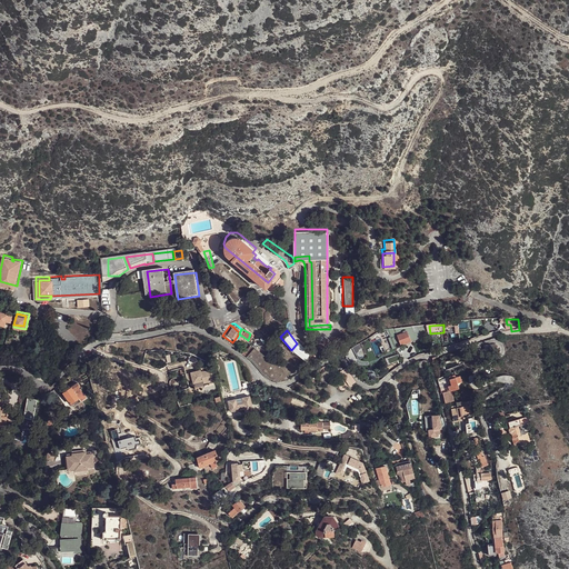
[(416,335),(415,330),(408,332),(411,340),(411,341),(417,339),(416,335)]
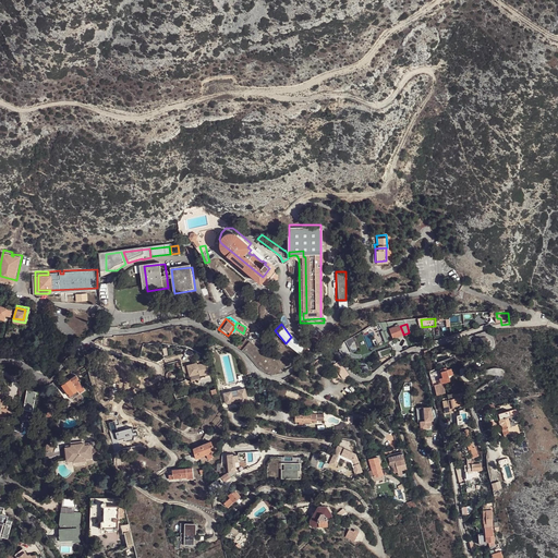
[(403,334),(400,326),(390,329),(393,337),(403,334)]
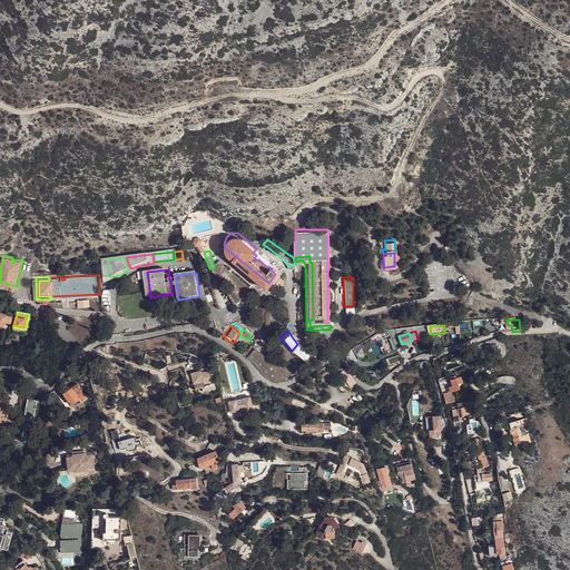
[(292,351),(296,355),(302,349),(297,344),(292,351)]
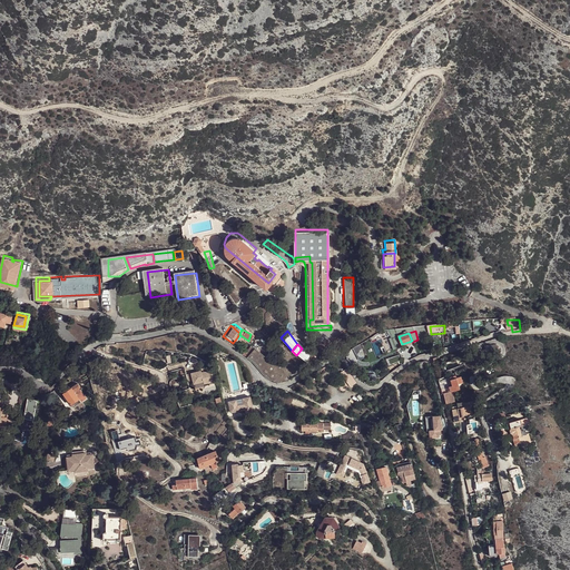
[(302,349),(296,355),(300,360),(306,354),(302,349)]
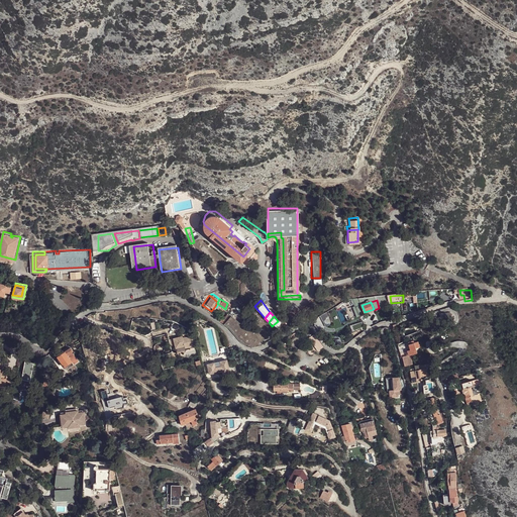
[(363,319),(354,324),(357,329),(366,324),(363,319)]
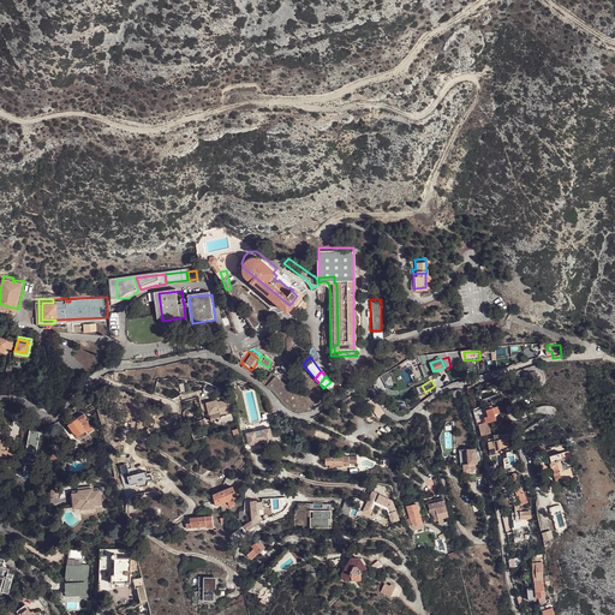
[(285,389),(274,381),(272,384),(282,392),(285,389)]
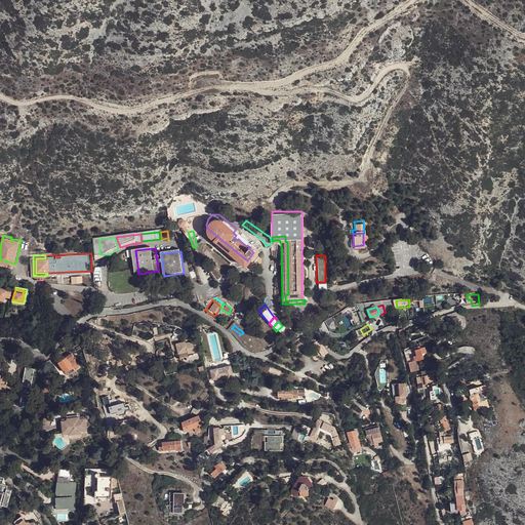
[(239,336),(241,334),(232,328),(230,330),(230,331),(238,337),(239,336)]
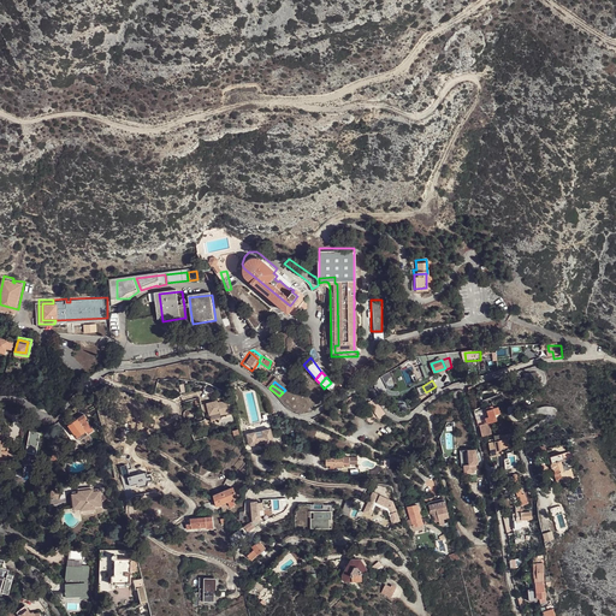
[(295,394),(301,406),(311,402),(304,389),(295,394)]
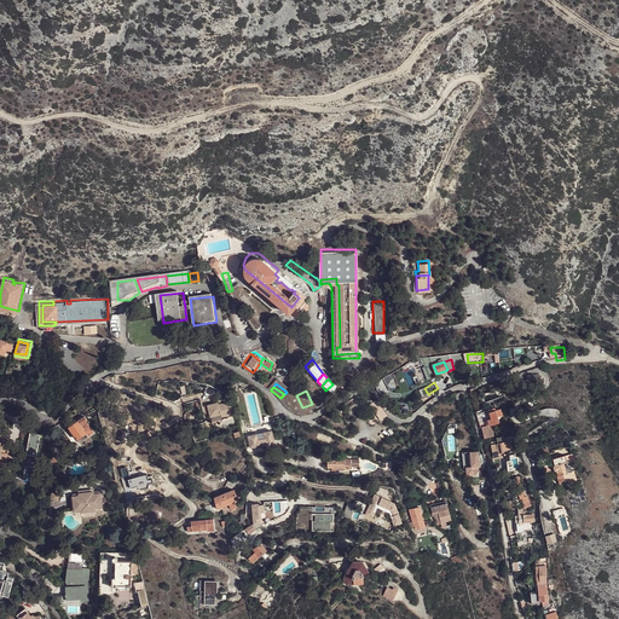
[(468,398),(466,391),(458,392),(455,394),(457,401),(468,398)]
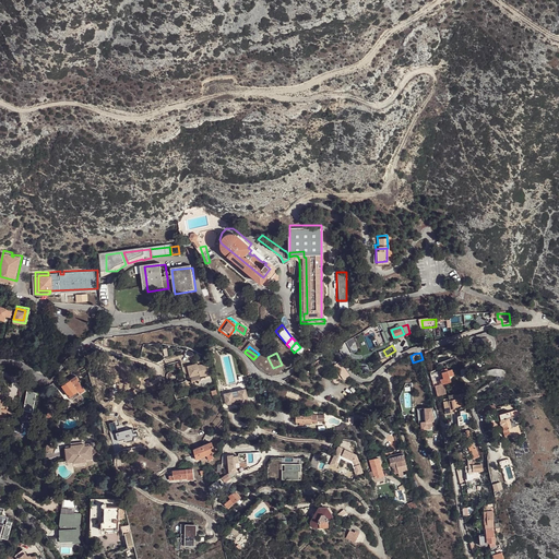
[(198,360),(188,363),(191,373),(200,371),(201,373),(212,370),(209,359),(198,361),(198,360)]
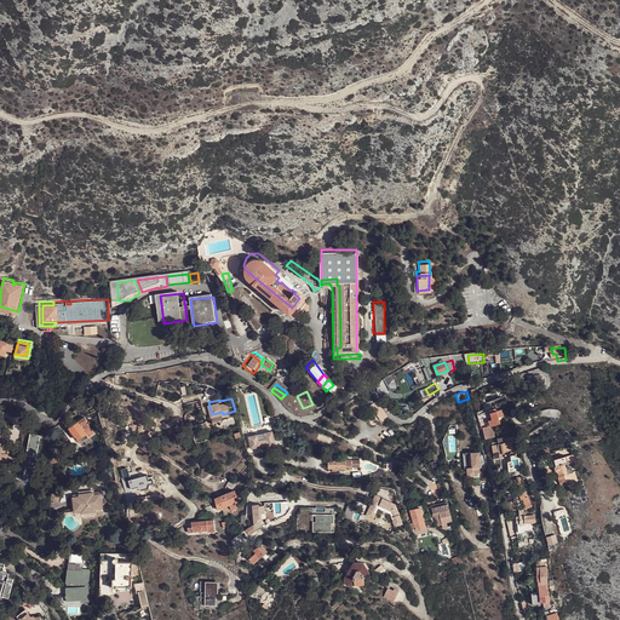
[(380,407),(375,409),(385,423),(389,419),(380,407)]
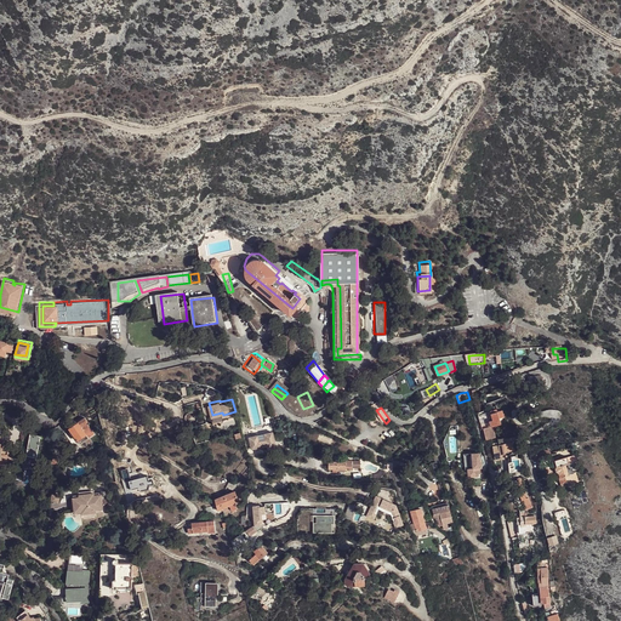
[(490,423),(491,428),(494,428),(502,427),(501,420),(506,419),(503,412),(491,415),(494,422),(490,423)]
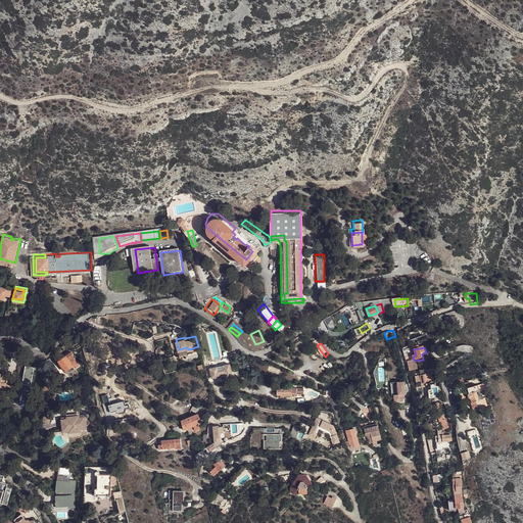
[(66,354),(59,359),(66,370),(78,362),(74,355),(76,354),(73,350),(66,354)]
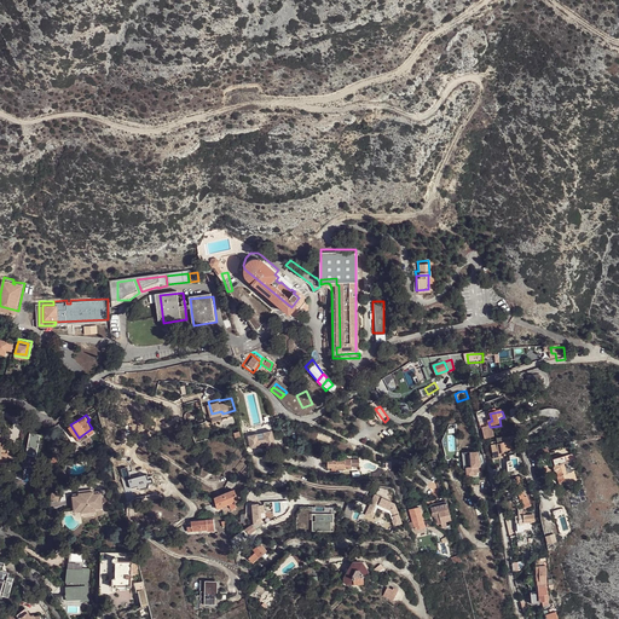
[(267,422),(248,426),(253,445),(264,443),(265,447),(272,445),(267,422)]
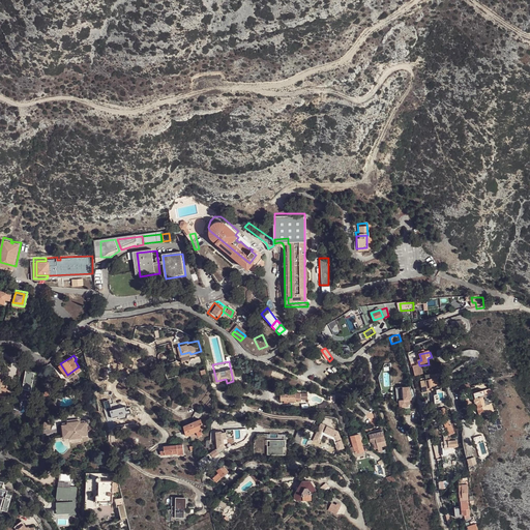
[(419,365),(413,366),(416,377),(423,375),(421,365),(419,365)]
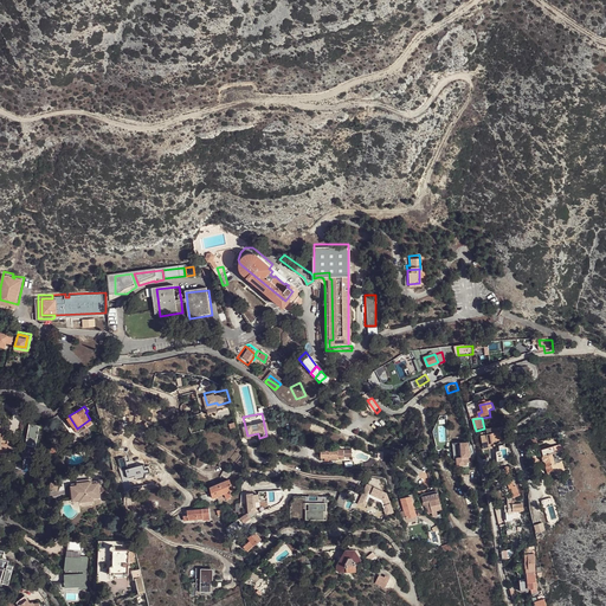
[(25,446),(38,447),(40,425),(27,425),(25,446)]
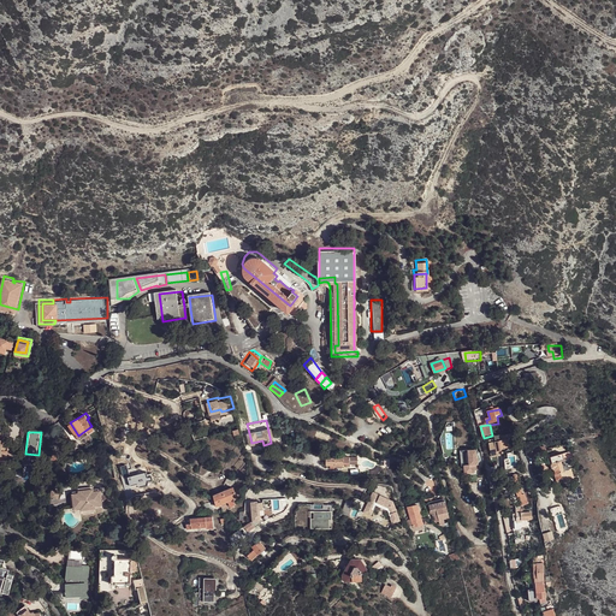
[(1,451),(1,452),(13,451),(13,437),(6,438),(7,436),(0,436),(1,451)]
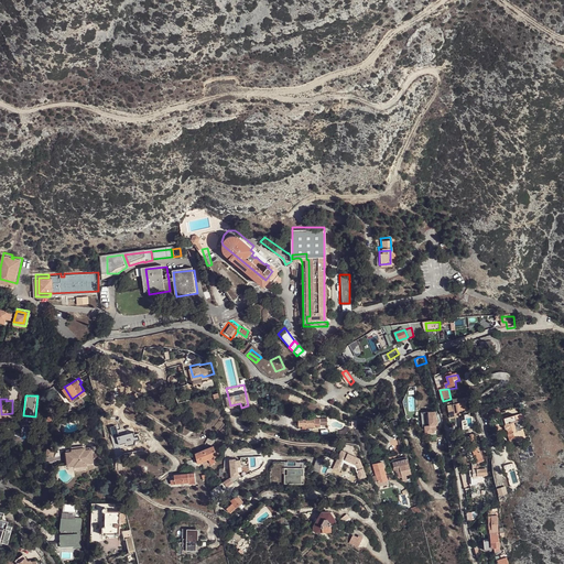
[(457,413),(455,403),(451,404),(453,416),(461,415),(459,412),(457,413)]
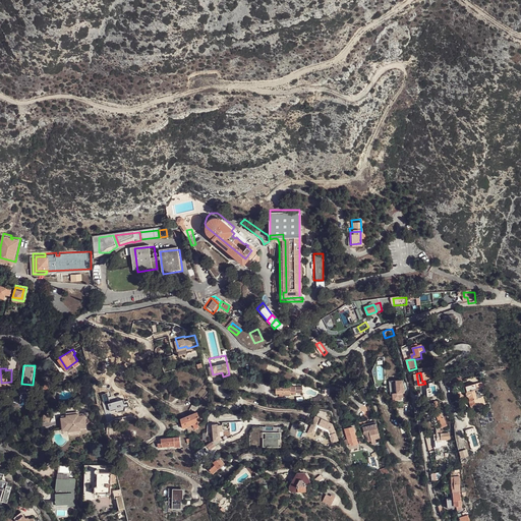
[(78,386),(79,391),(83,390),(83,387),(87,386),(85,381),(81,382),(81,384),(78,386)]
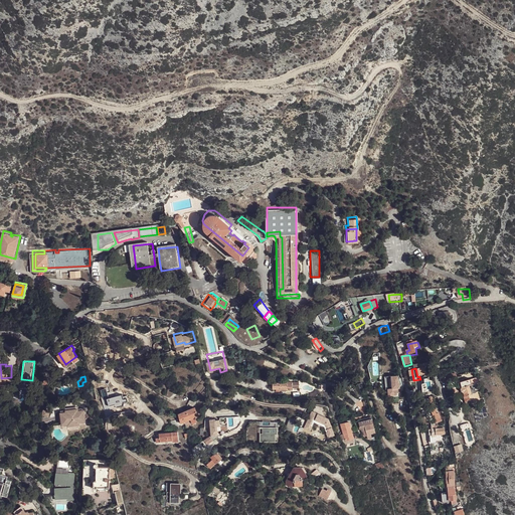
[(397,390),(400,390),(399,377),(392,378),(393,390),(387,391),(387,397),(397,397),(397,390)]
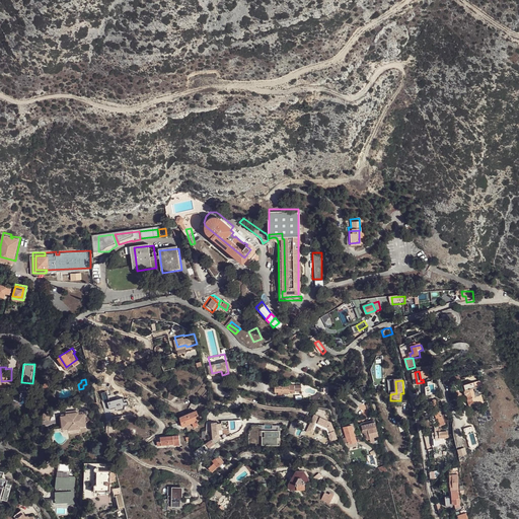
[(289,385),(275,385),(275,392),(278,392),(278,394),(282,394),(282,392),(289,392),(290,392),(290,390),(301,390),(301,385),(294,385),(294,384),(289,384),(289,385)]
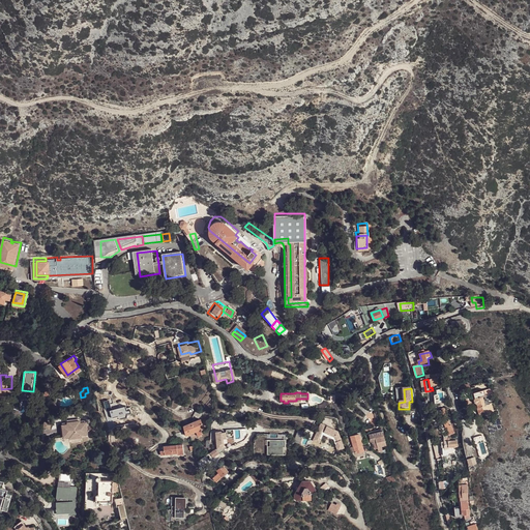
[(476,394),(476,399),(475,400),(475,402),(475,403),(476,404),(478,404),(479,409),(488,407),(484,398),(483,392),(476,394)]
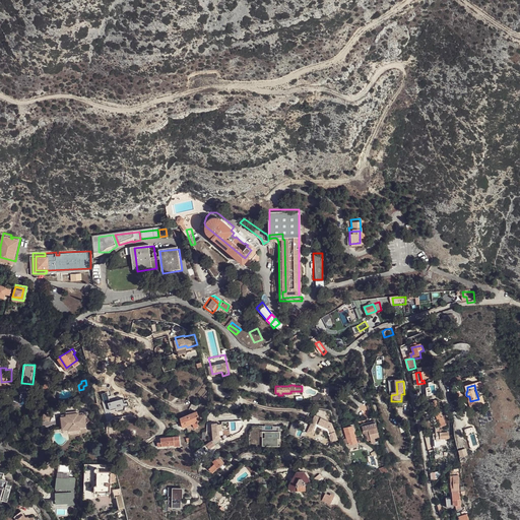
[(64,409),(64,426),(70,426),(70,424),(81,423),(81,425),(87,424),(86,409),(80,409),(80,407),(69,407),(69,410),(64,409)]
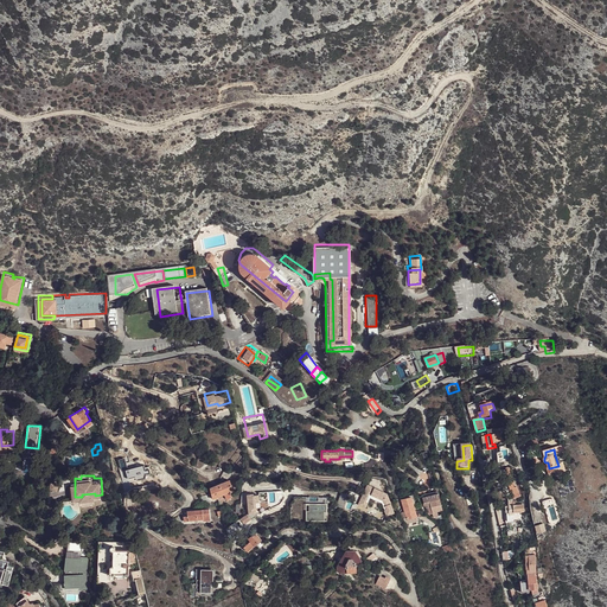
[(57,492),(58,484),(50,481),(48,491),(57,492)]
